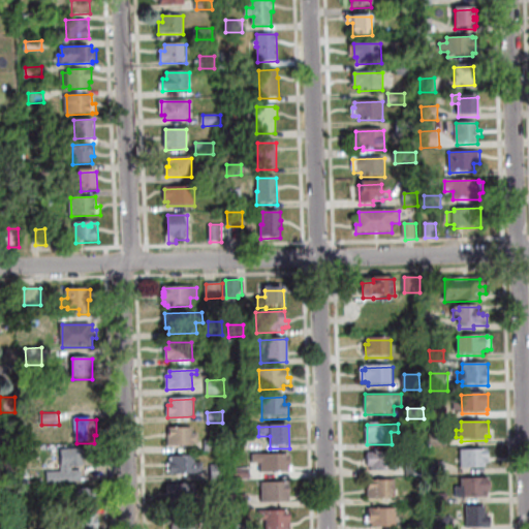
[(170,436),(169,430),(193,429),(193,435),(199,435),(199,444),(194,445),(194,446),(169,447),(168,436),(170,436)]
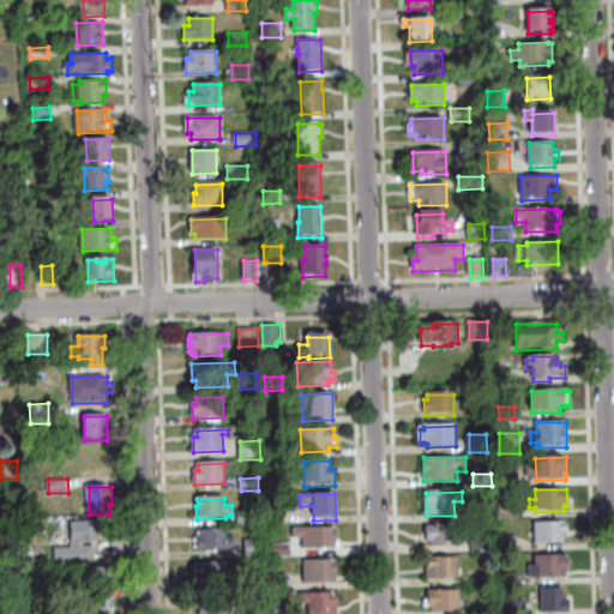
[(16,518),(0,518),(0,499),(16,499),(16,518)]
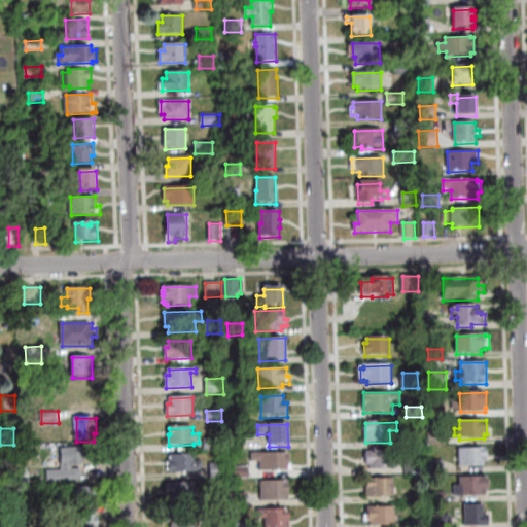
[(205,450),(205,440),(213,440),(213,450),(205,450)]
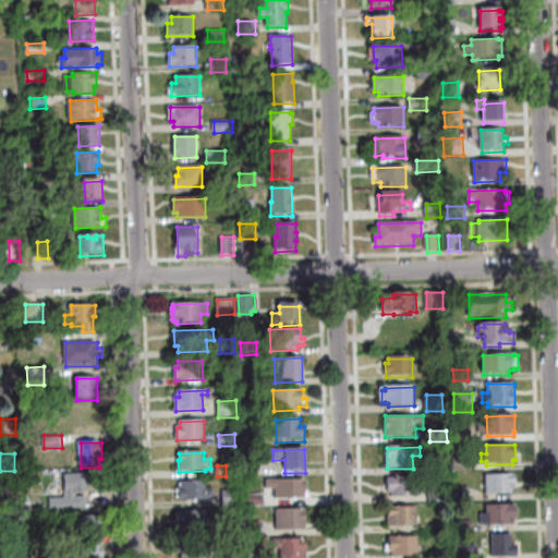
[(89,474),(89,476),(93,476),(93,485),(89,485),(89,493),(77,494),(77,497),(87,497),(87,510),(51,510),(51,497),(65,497),(65,475),(89,474)]
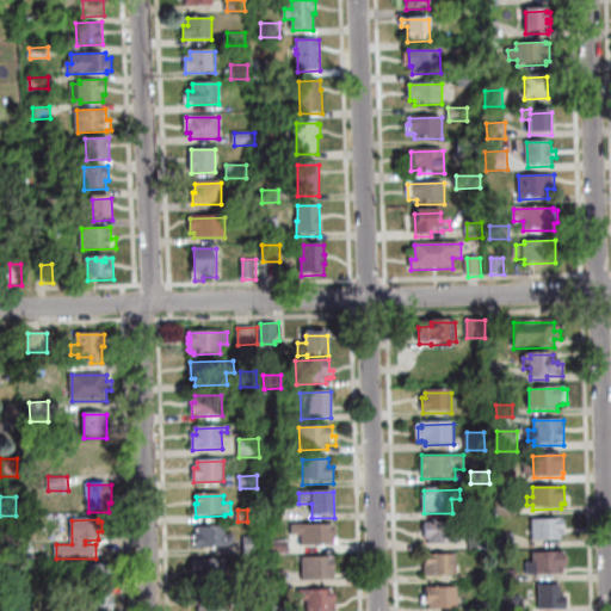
[(565,520),(565,531),(566,531),(566,538),(562,538),(562,542),(534,542),(532,520),(565,520)]
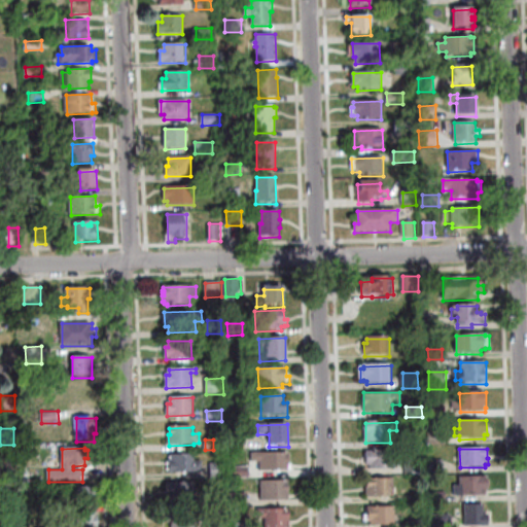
[(371,467),(366,467),(366,464),(364,464),(364,458),(366,458),(366,453),(394,452),(395,469),(371,470),(371,467)]
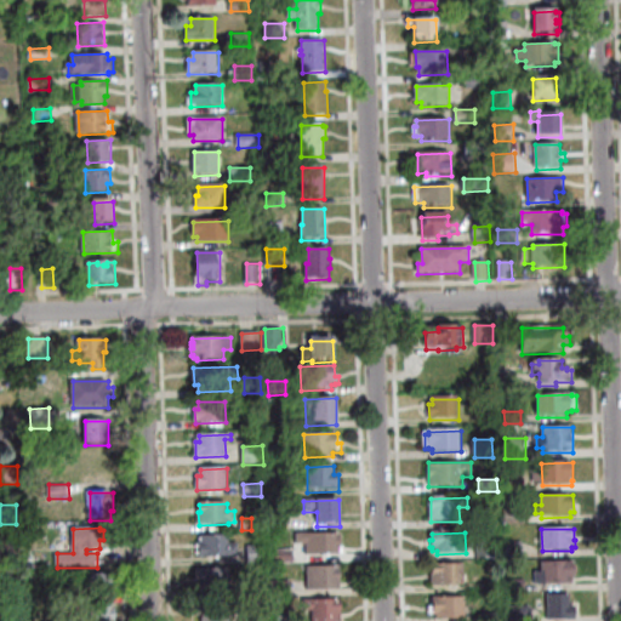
[(340,550),(345,550),(345,557),(308,558),(307,546),(297,546),(296,535),(340,534),(340,550)]
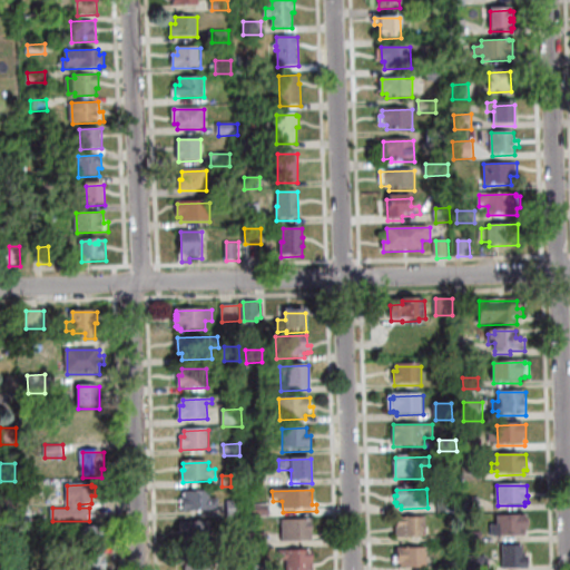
[(212,511),(212,512),(184,513),(184,511),(182,511),(182,507),(180,507),(180,498),(184,498),(184,493),(210,492),(212,500),(219,500),(220,511),(212,511)]
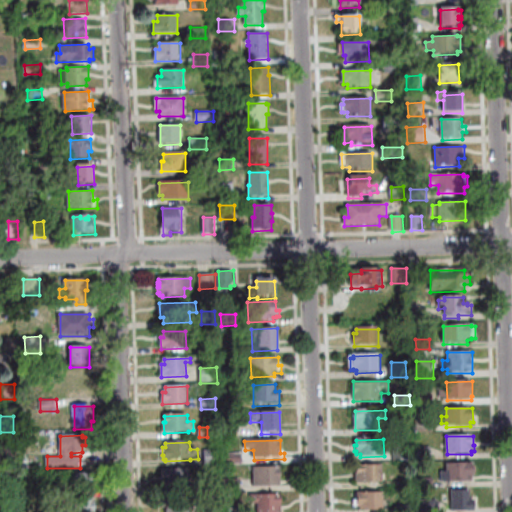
[(205,451),(220,450),(221,464),(206,464),(205,451)]
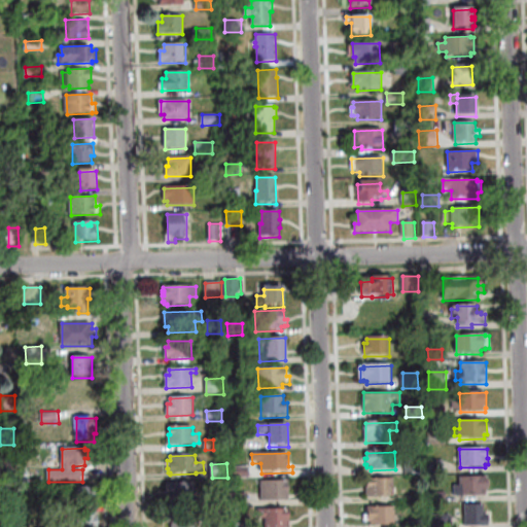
[(0,478),(0,464),(11,464),(11,478),(0,478)]
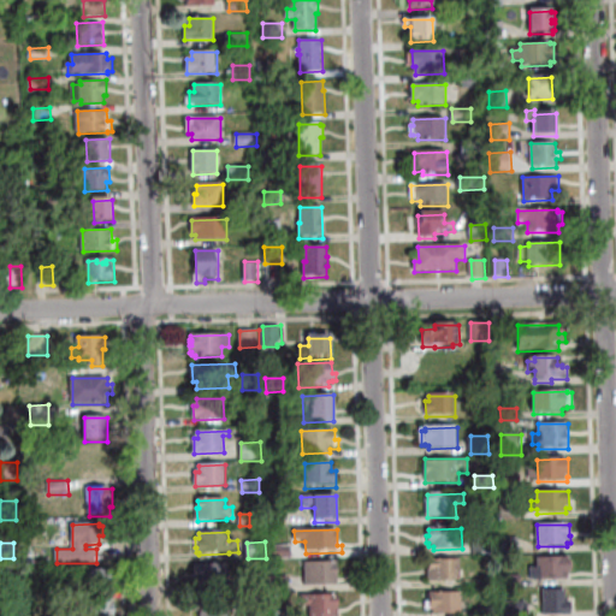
[(292,558),(274,558),(273,546),(292,545),(292,558)]
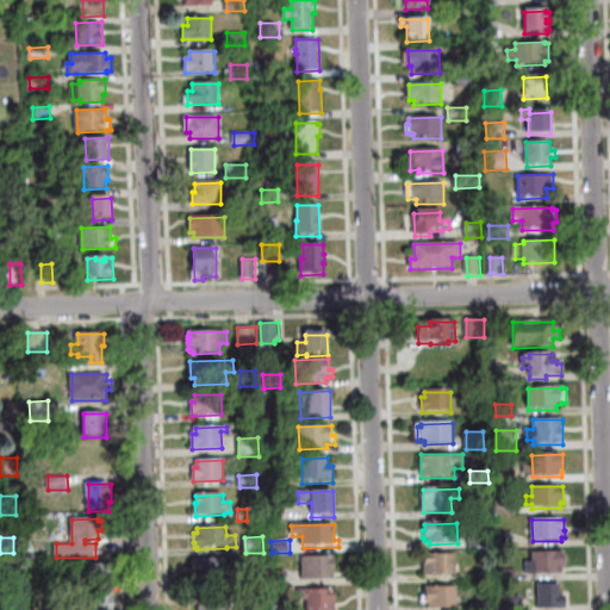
[(564,570),(564,576),(527,576),(527,564),(533,564),(533,554),(565,553),(565,570),(564,570)]
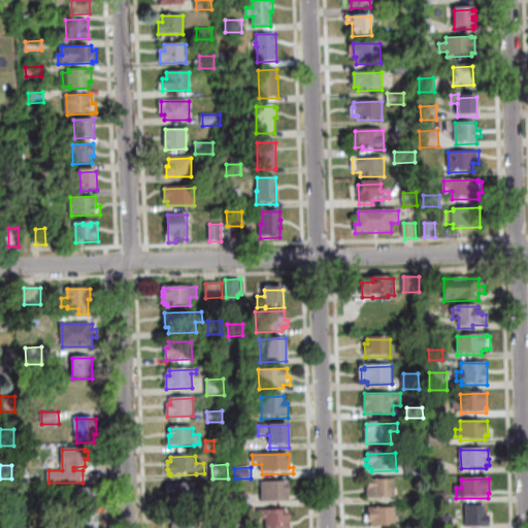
[(395,498),(368,499),(368,488),(371,488),(371,482),(395,481),(395,498)]
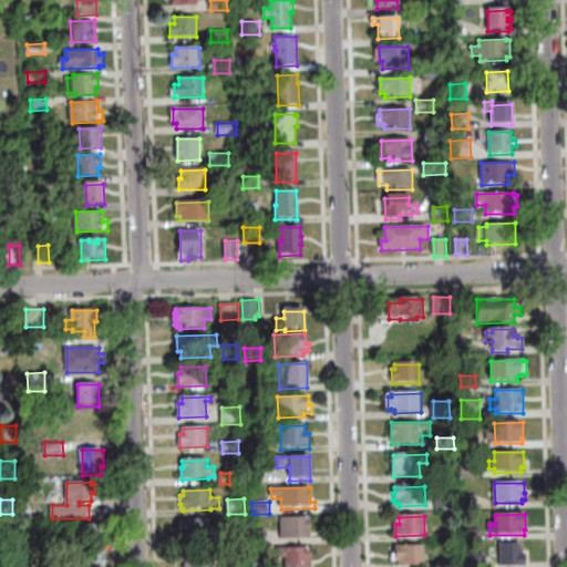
[(281,518),(311,517),(311,539),(281,540),(281,518)]
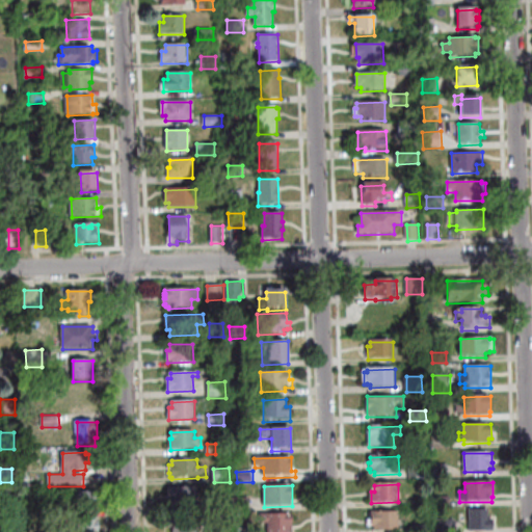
[(197,487),(198,507),(173,508),(173,502),(169,502),(169,488),(197,487)]
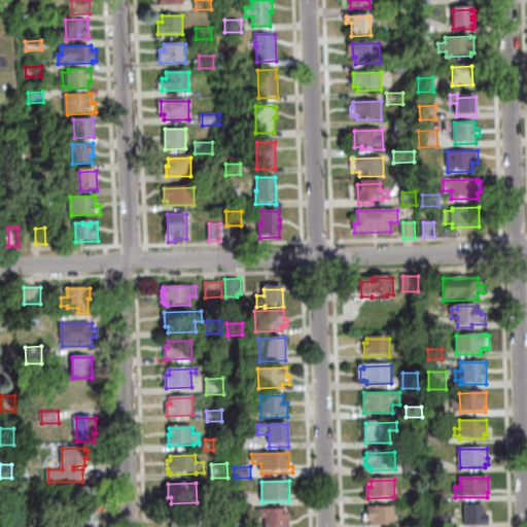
[(55,485),(55,494),(37,494),(37,485),(55,485)]
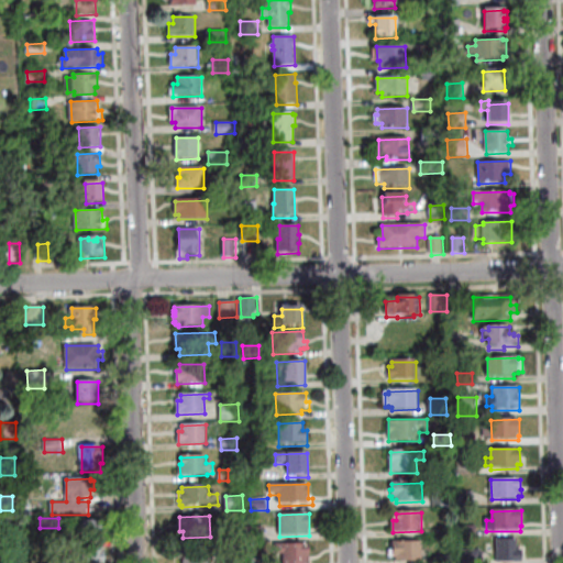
[(103,541),(78,541),(78,521),(103,521),(103,541)]
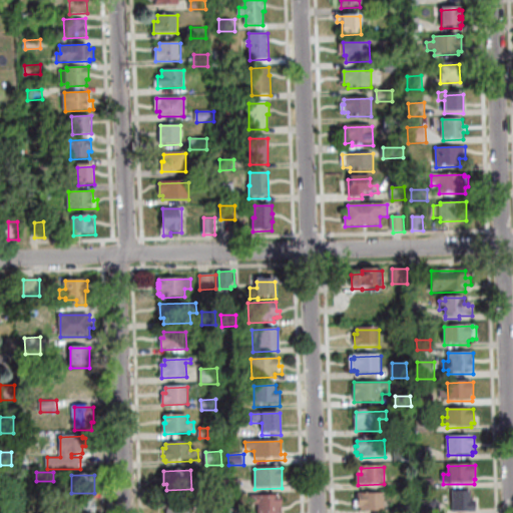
[(435,487),(423,487),(423,479),(435,479),(435,487)]
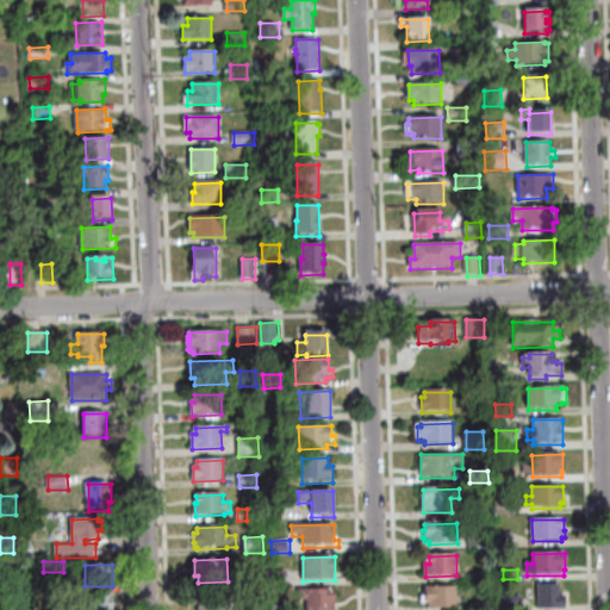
[(247,589),(246,571),(263,571),(265,587),(247,589)]
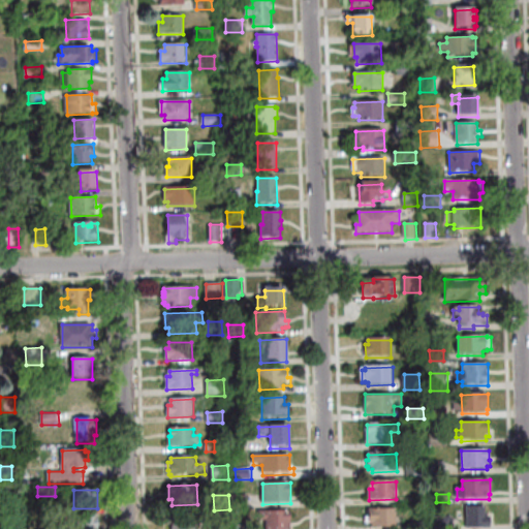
[(249,509),(232,510),(232,496),(248,496),(249,509)]
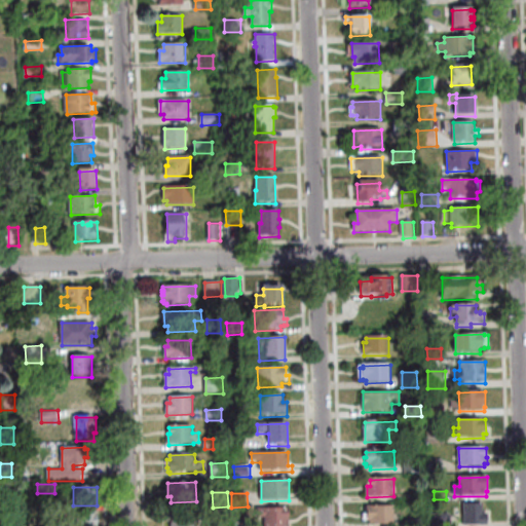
[(488,525),(464,525),(464,504),(483,504),(483,515),(488,515),(488,525)]
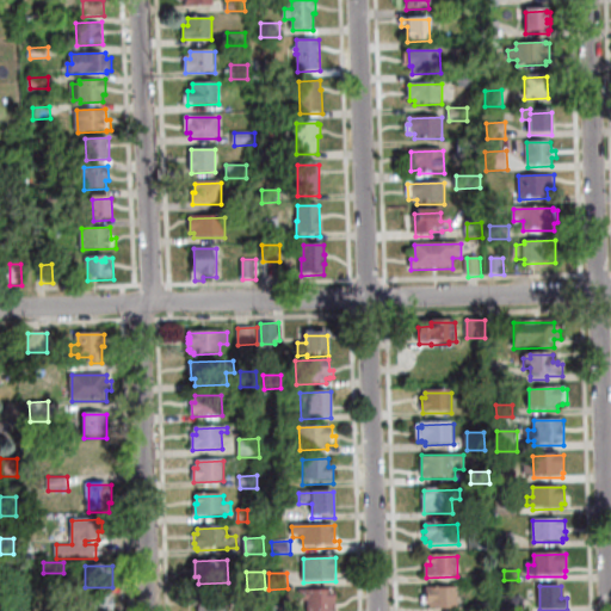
[(431,610),(431,606),(427,606),(423,606),(423,598),(426,598),(426,588),(458,588),(458,610),(431,610)]
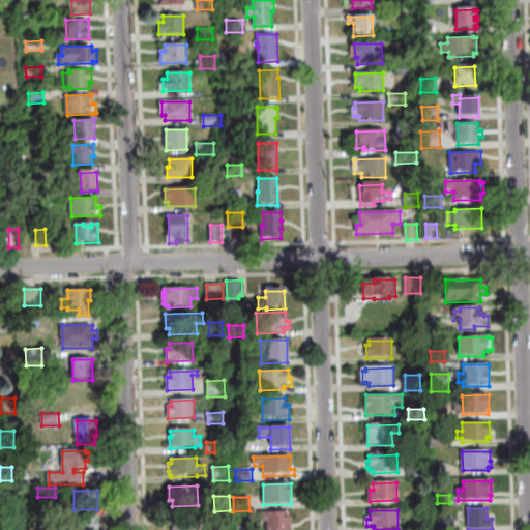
[(291,514),(292,514),(293,520),(296,520),(296,526),(291,526),(291,529),(267,529),(267,523),(260,524),(260,513),(291,512),(291,514)]
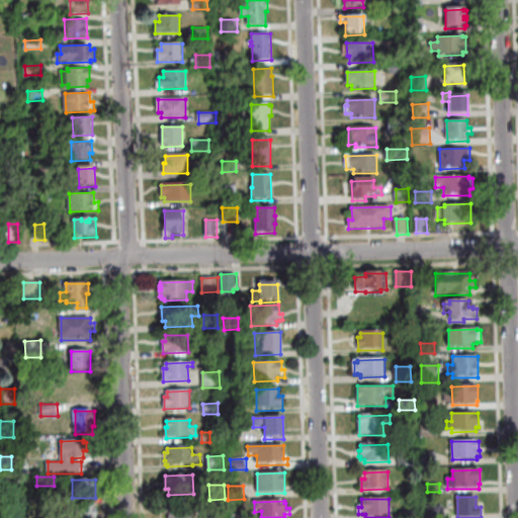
[(169,517),(169,516),(166,516),(166,506),(193,505),(193,517),(169,517)]
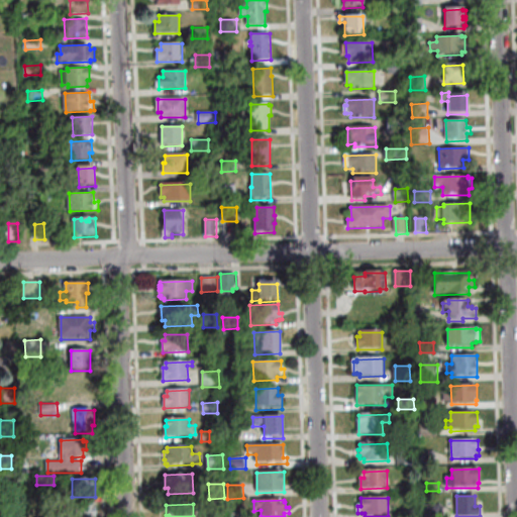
[(97,505),(97,516),(78,516),(78,505),(97,505)]
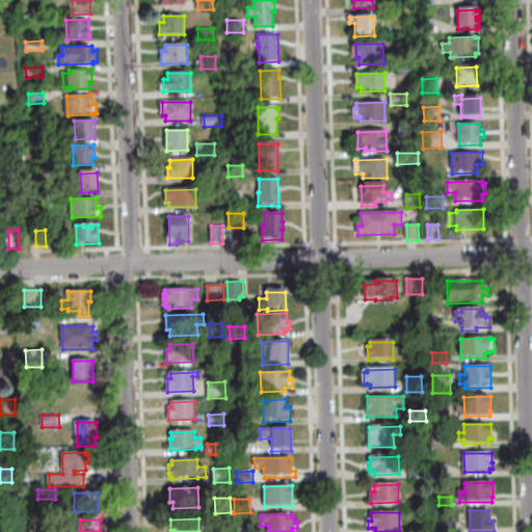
[(456,531),(437,531),(437,520),(456,520),(456,531)]
